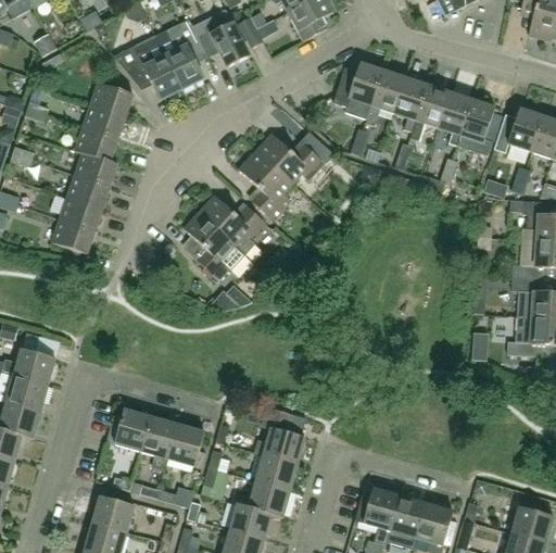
[(12,17),(30,8),(30,4),(28,0),(0,0),(0,9),(5,7),(12,17)]
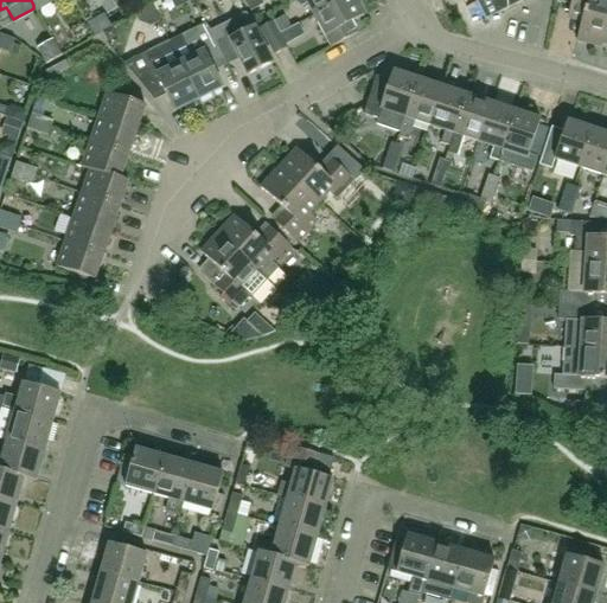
[(307,0),(313,12),(334,0),(307,0)]
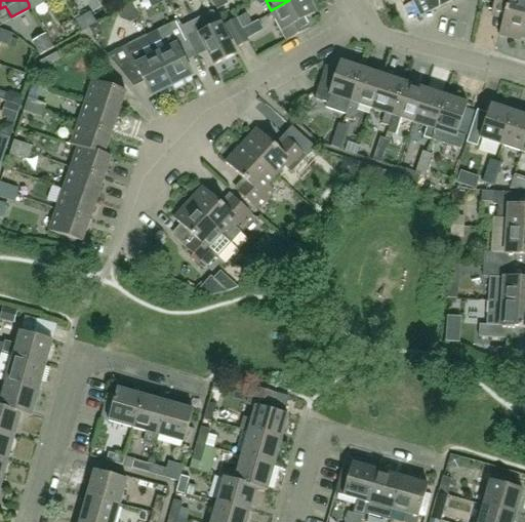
[(310,26),(305,16),(315,10),(309,0),(289,0),(271,10),(286,38),(310,26)]
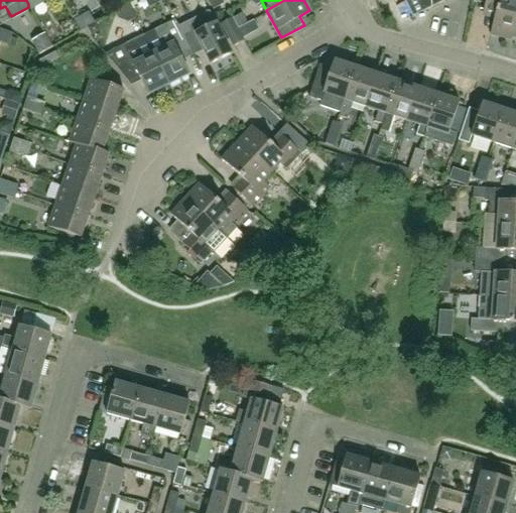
[(418,0),(425,8),(440,0),(418,0)]
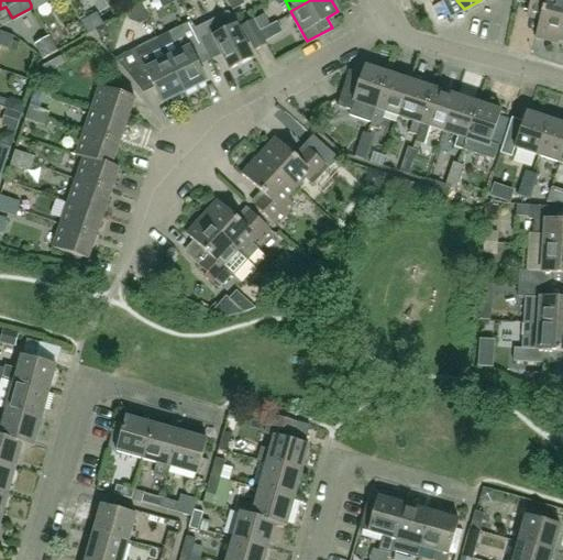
[(556,41),(562,14),(562,0),(529,0),(529,1),(542,4),(534,35),(556,41)]
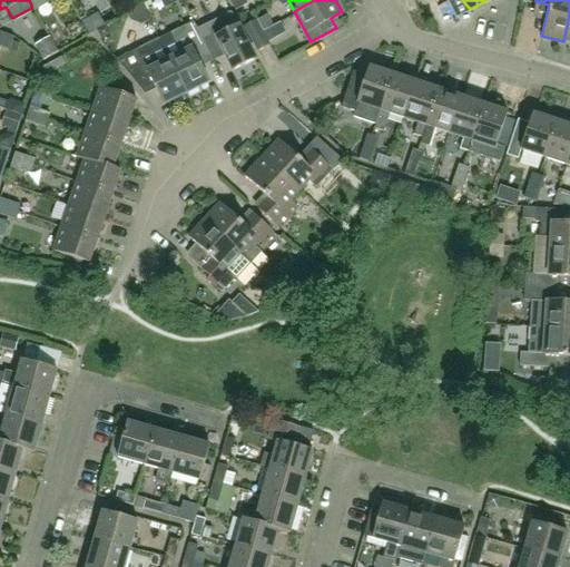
[(238,22),(232,9),(197,26),(209,52),(222,47),(233,68),(255,57),(238,22)]
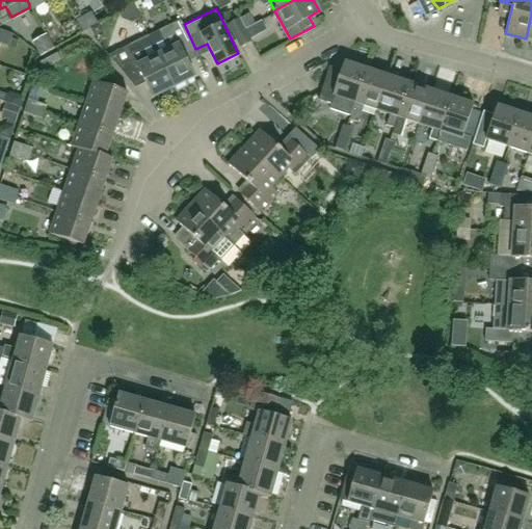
[(245,27),(240,17),(239,17),(229,23),(234,33),(245,27)]
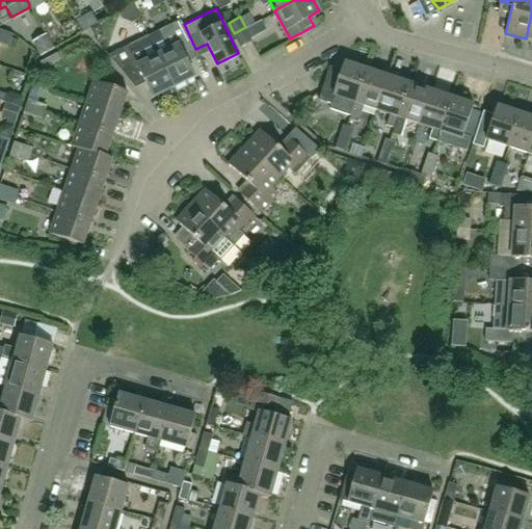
[(195,49),(184,24),(180,18),(149,33),(174,84),(194,74),(185,54),(195,49)]
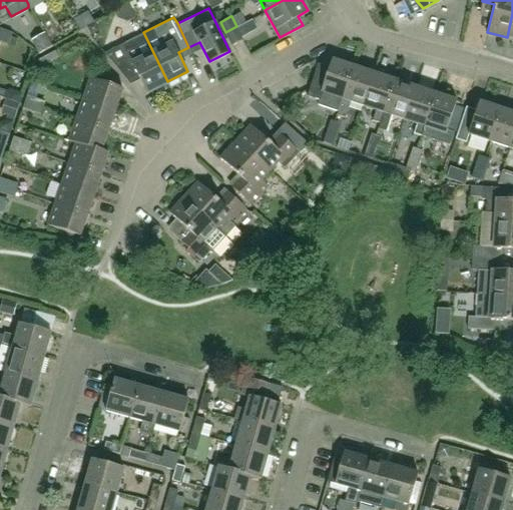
[(0,39),(8,42),(11,34),(13,30),(0,26),(0,39)]
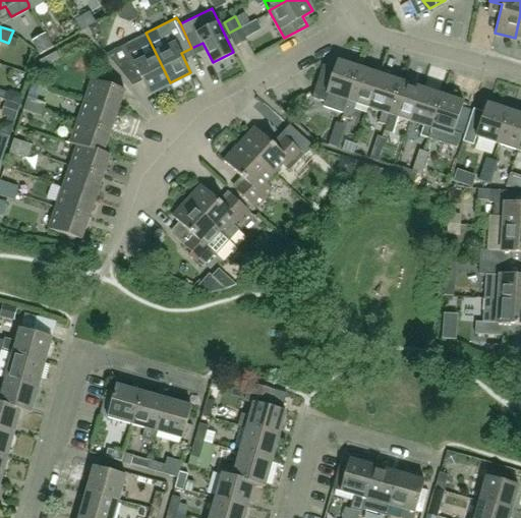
[(240,26),(229,33),(234,42),(245,36),(240,26)]
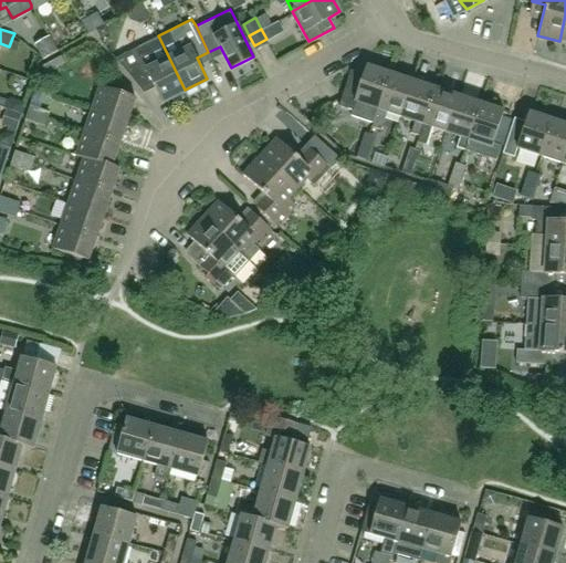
[(185,90),(158,35),(115,56),(139,86),(152,80),(163,101),(185,90)]
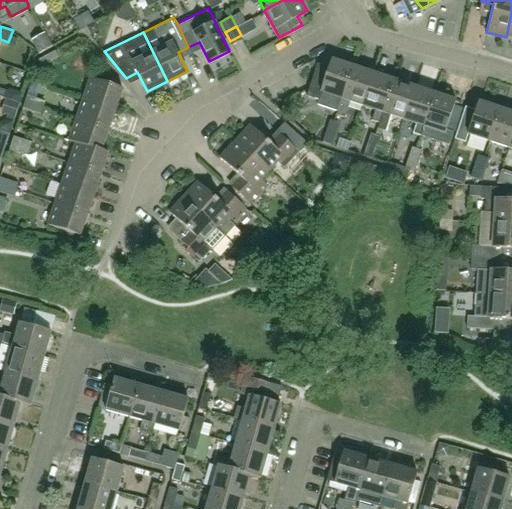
[(45,33),(34,39),(40,50),(51,44),(45,33)]
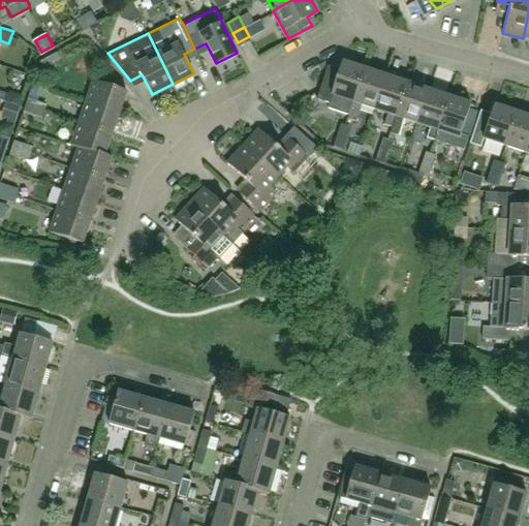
[(44,66),(57,59),(61,57),(57,50),(40,60),(44,66)]
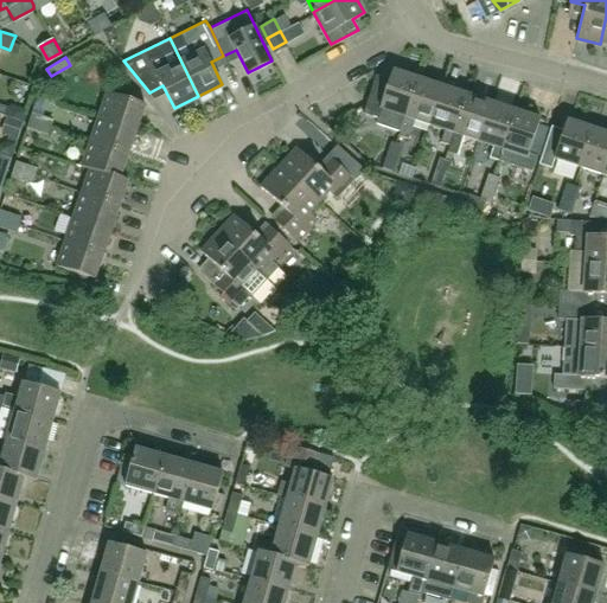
[(376,72),(363,111),(378,116),(382,107),(404,115),(417,76),(393,68),(389,77),(376,72)]
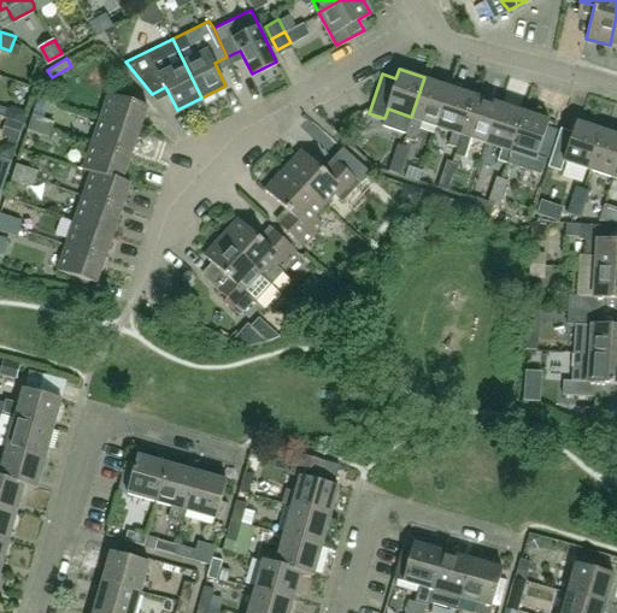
[(436,125),(450,86),(424,77),(411,117),(405,136),(415,140),(422,121),(436,125)]
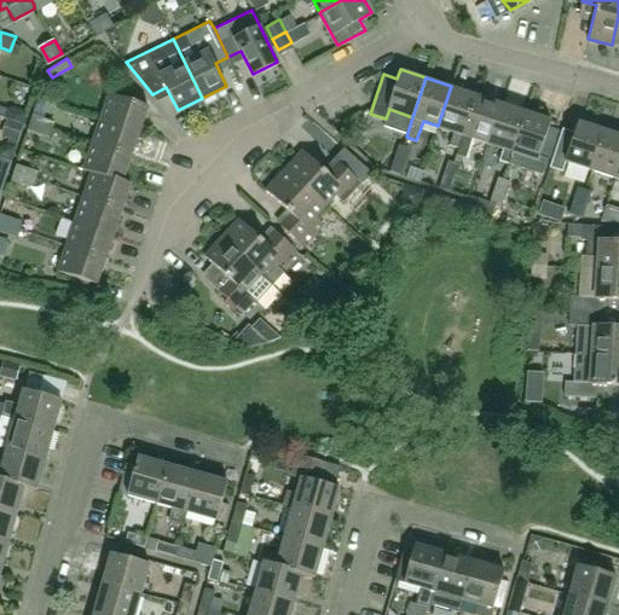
[(458,146),(475,94),(451,86),(438,126),(452,131),(449,143),(458,146)]
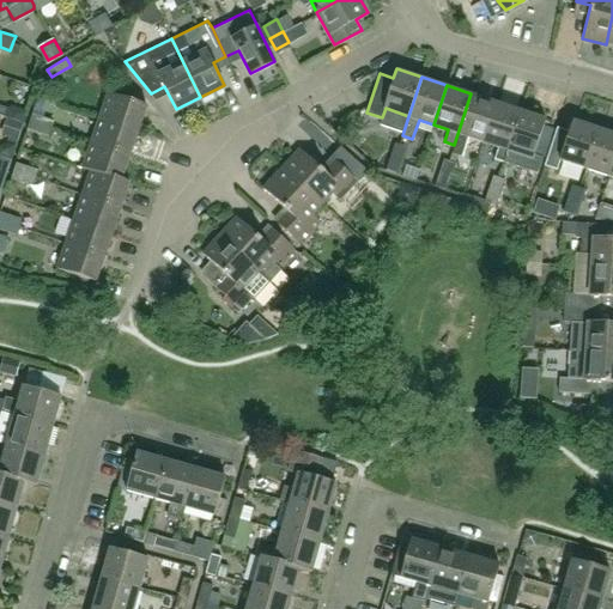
[(98,115),(138,128),(146,104),(107,91),(98,115)]
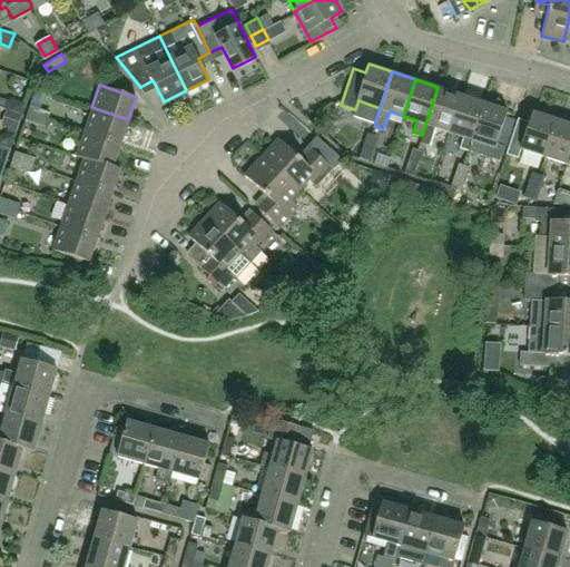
[(449,130),(461,94),(438,87),(422,135),(420,142),(428,144),(434,126),(449,130)]
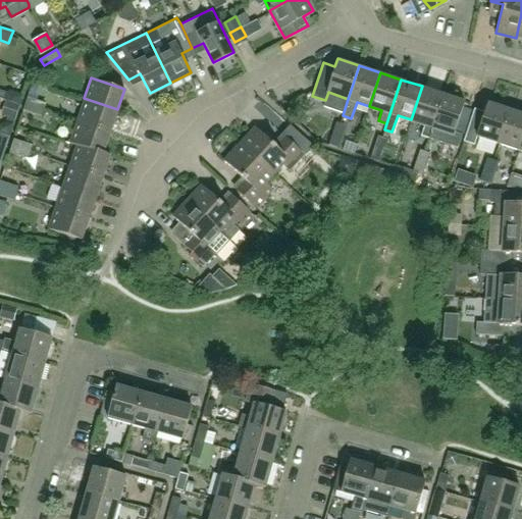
[(422,86),(411,119),(423,123),(420,134),(428,137),(428,136),(431,126),(442,93),(422,86)]
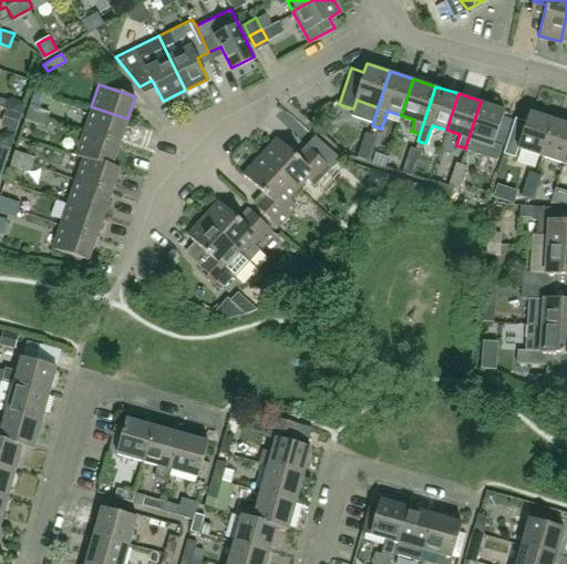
[(481,101),(468,137),(465,147),(496,159),(501,143),(494,141),(504,109),(481,101)]
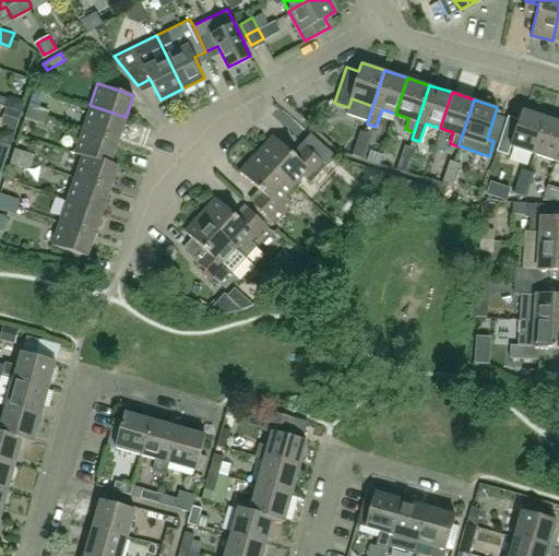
[(35,120),(40,105),(30,102),(25,117),(35,120)]
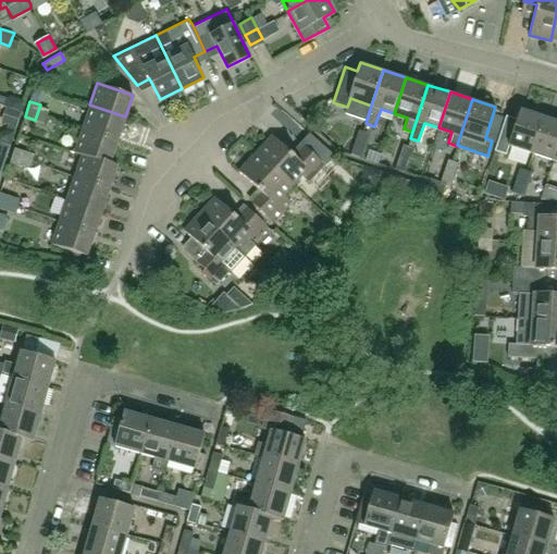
[(40,105),(35,120),(45,123),(49,108),(40,105)]
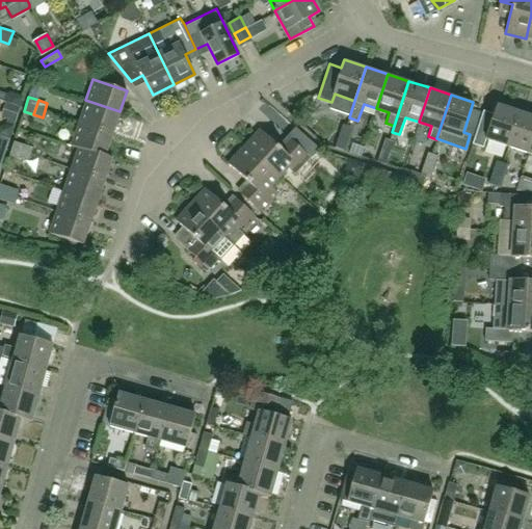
[(120,111),(85,100),(78,122),(112,133),(120,111)]
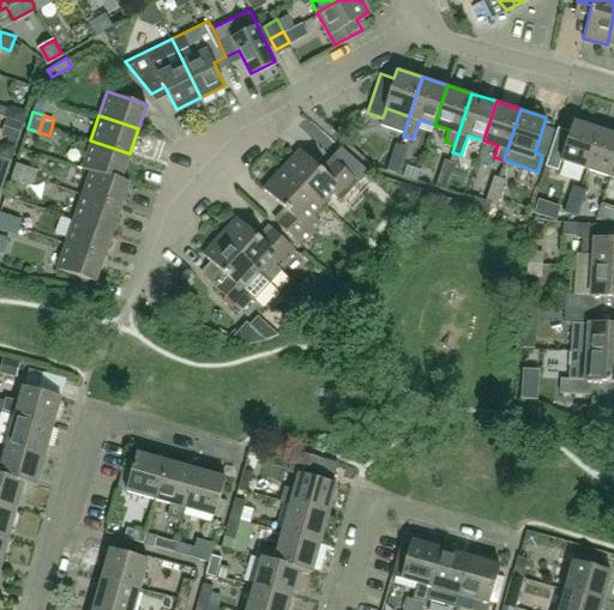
[(558,168),(561,158),(587,167),(599,127),(573,119),(570,130),(559,125),(545,163),(558,168)]
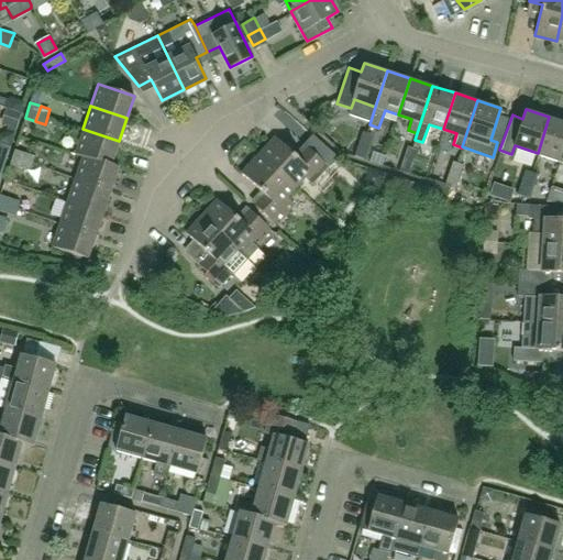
[(560,161),(562,150),(562,121),(549,117),(538,153),(560,161)]
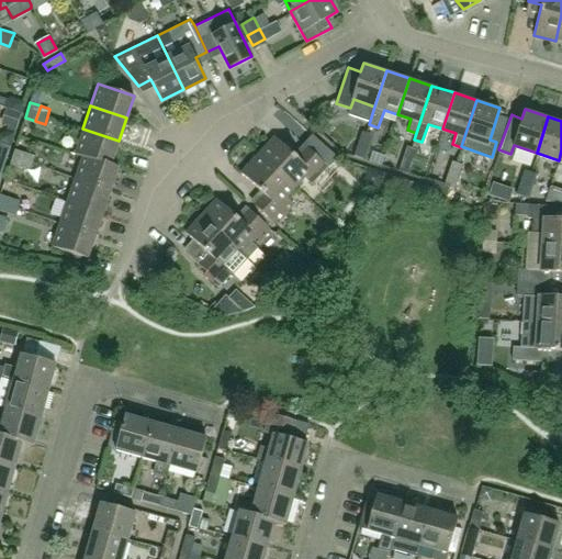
[(82,155),(111,163),(119,141),(82,129),(75,153),(82,155)]
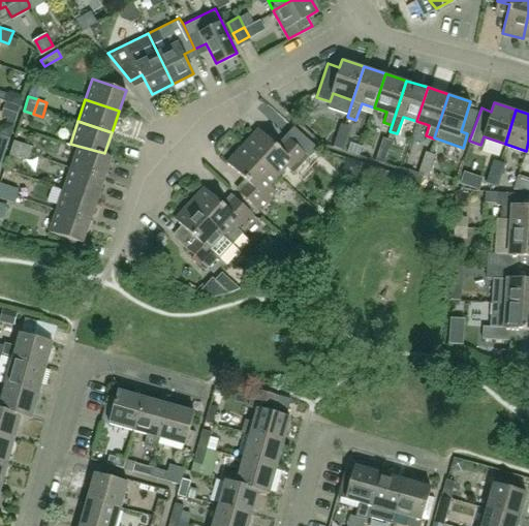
[(347,136),(351,125),(341,121),(337,133),(347,136)]
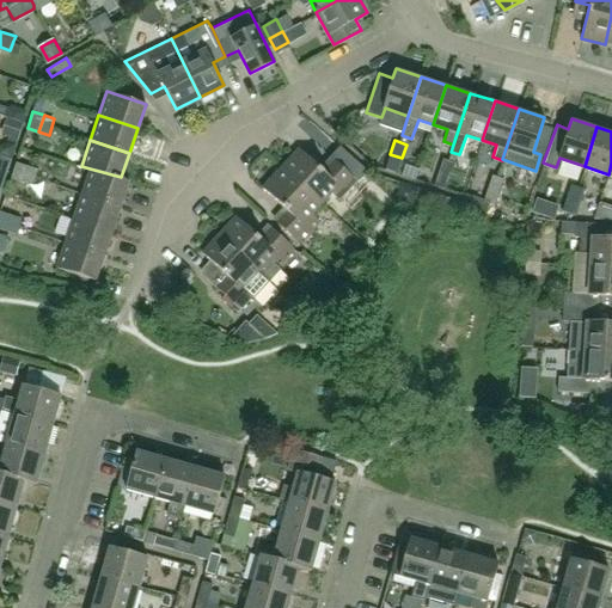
[(282,165),(322,201),(331,191),(340,198),(357,179),(335,158),(324,170),(299,147),(282,165)]
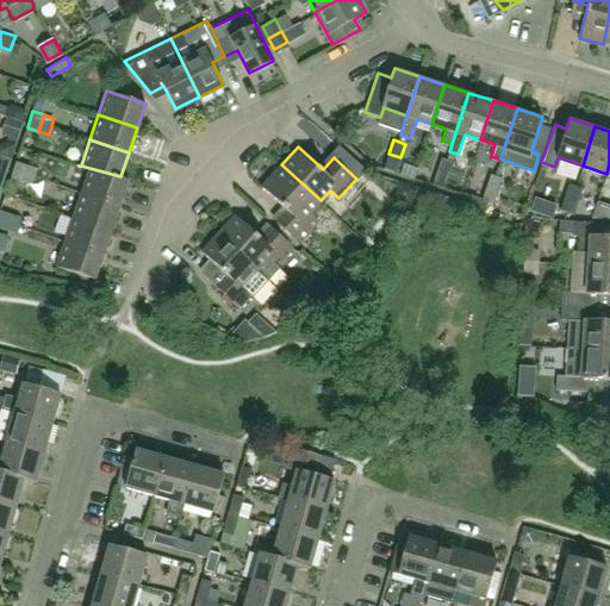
[(384,167),(396,170),(400,157),(388,154),(384,167)]
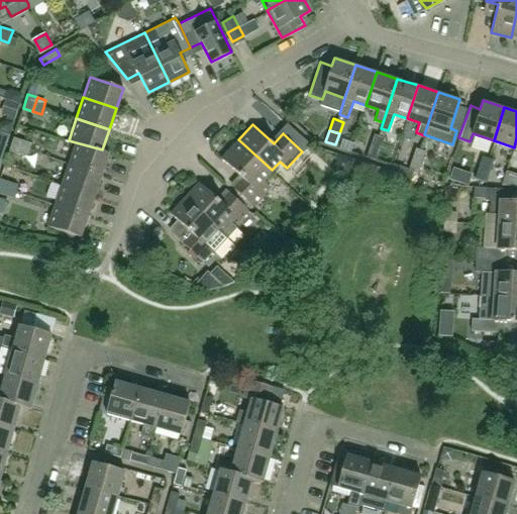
[(381,147),(385,135),(375,132),(371,144),(381,147)]
